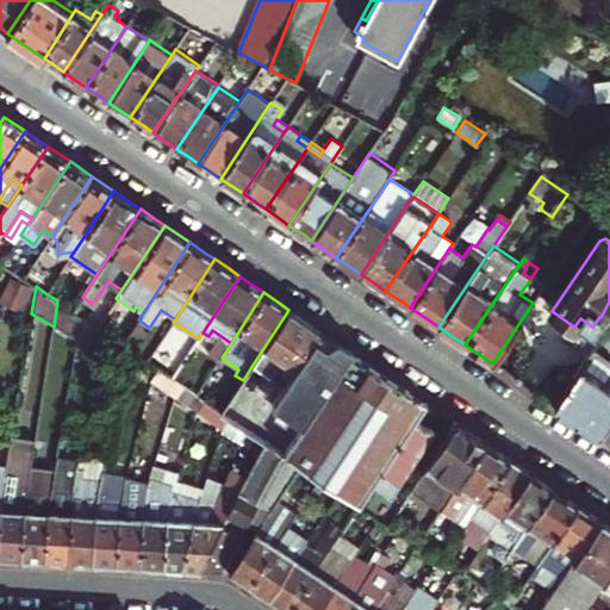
[(73,311),(57,300),(54,327),(78,342),(82,317),(73,311)]
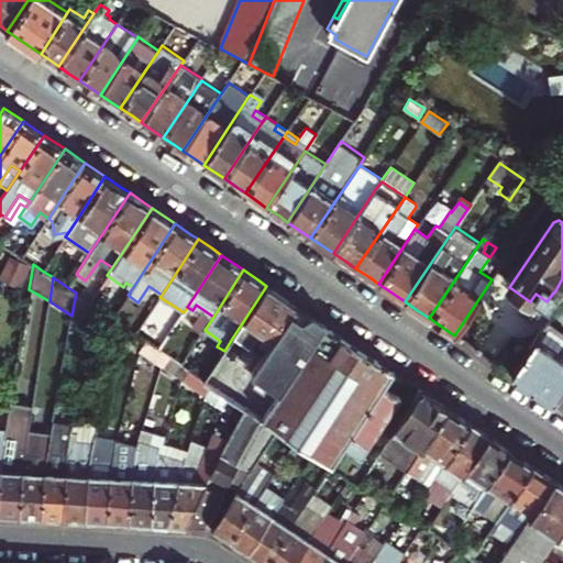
[(286,299),(266,286),(233,337),(249,348),(262,329),(275,338),(254,368),(283,389),(324,326),(328,321),(313,311),(309,315),(304,311),(286,299)]
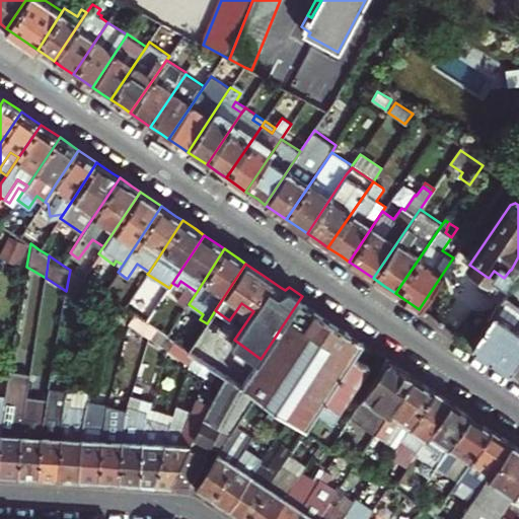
[(487,277),(472,267),(469,272),(475,276),(484,281),(487,277)]
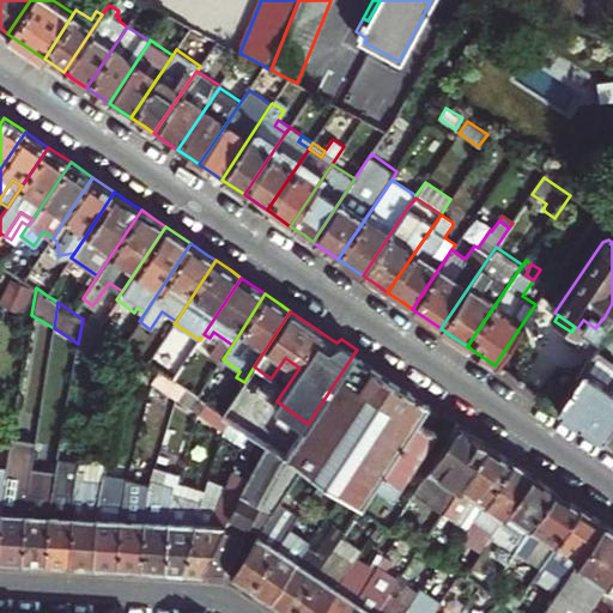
[(105,334),(97,328),(83,319),(78,344),(78,350),(101,354),(105,334)]
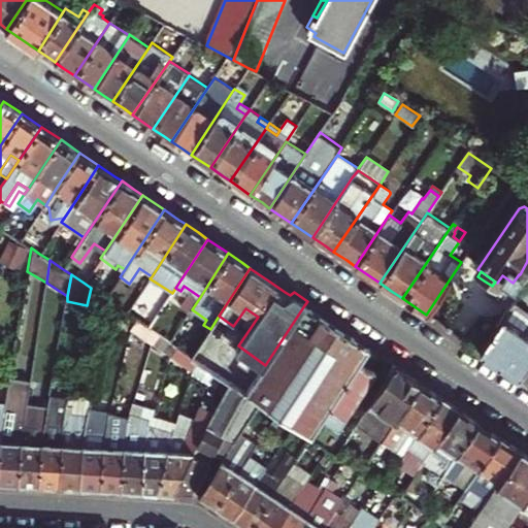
[(513,283),(502,275),(497,283),(496,285),(506,292),(513,283)]
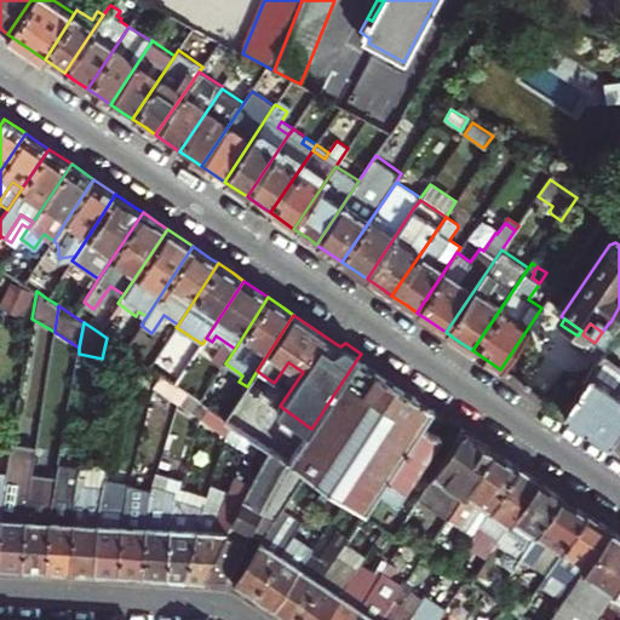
[(153,372),(132,357),(126,380),(150,385),(153,372)]
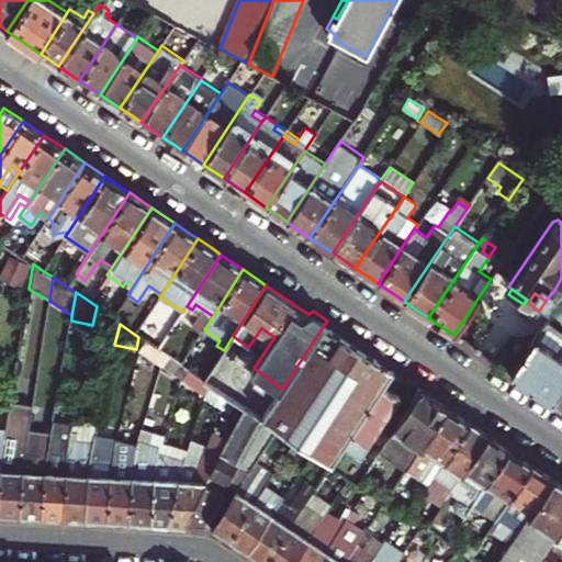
[(551,401),(561,384),(561,334),(546,324),(510,373),(531,388),(551,401)]
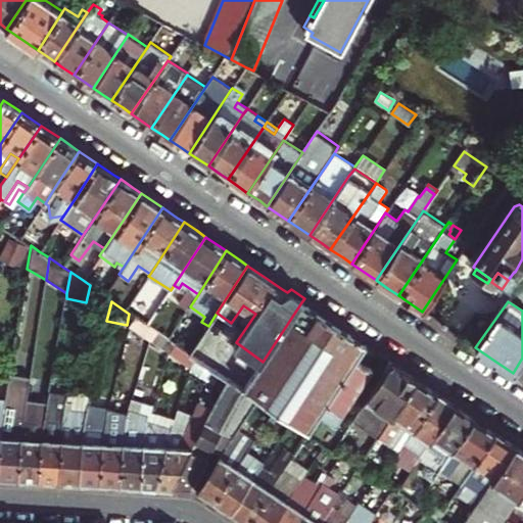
[(263,362),(244,389),(257,397),(274,409),(291,421),(307,431),(355,359),(366,345),(322,316),(301,302),(263,362)]
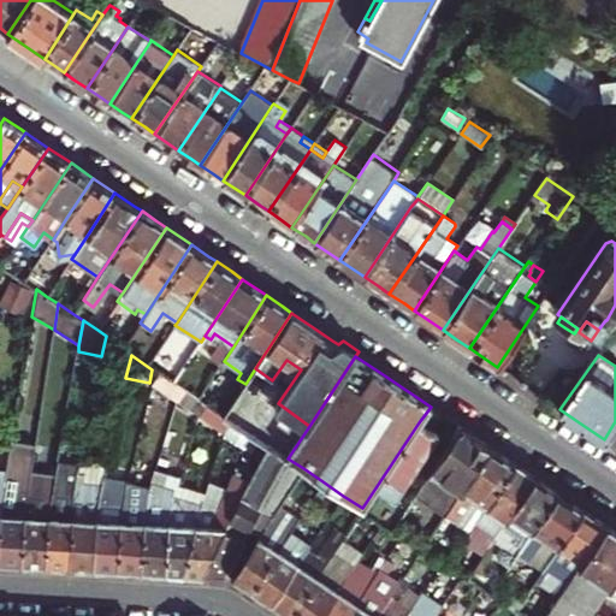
[(182,386),(160,372),(153,383),(178,400),(182,386)]
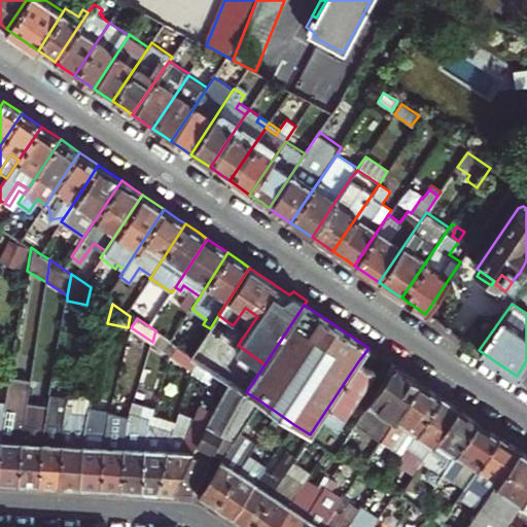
[(177,346),(171,341),(159,332),(152,342),(172,355),(177,346)]
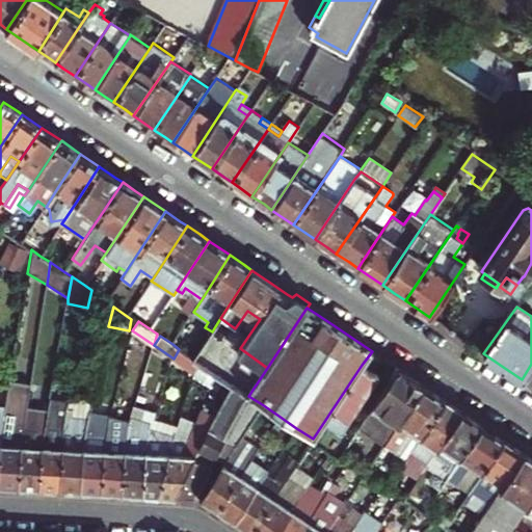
[(174,358),(193,372),(200,363),(193,358),(187,354),(179,349),(174,358)]
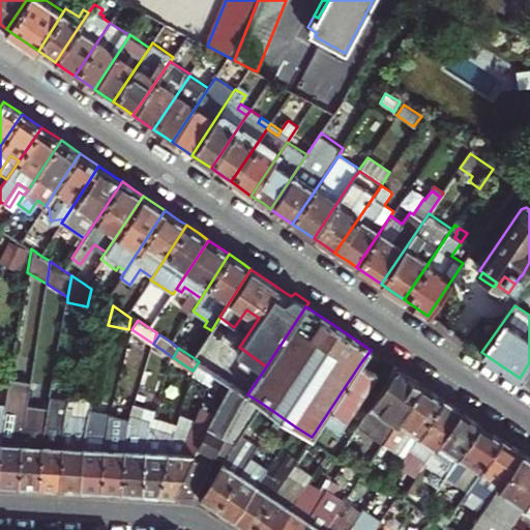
[(529,384),(529,362),(520,378),(529,384)]
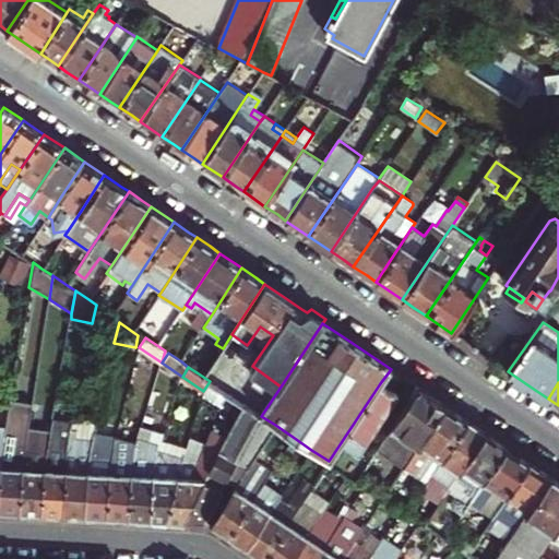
[(392,392),(380,383),(329,461),(330,462),(347,474),(355,479),(361,471),(376,450),(365,443),(397,395),(392,392)]
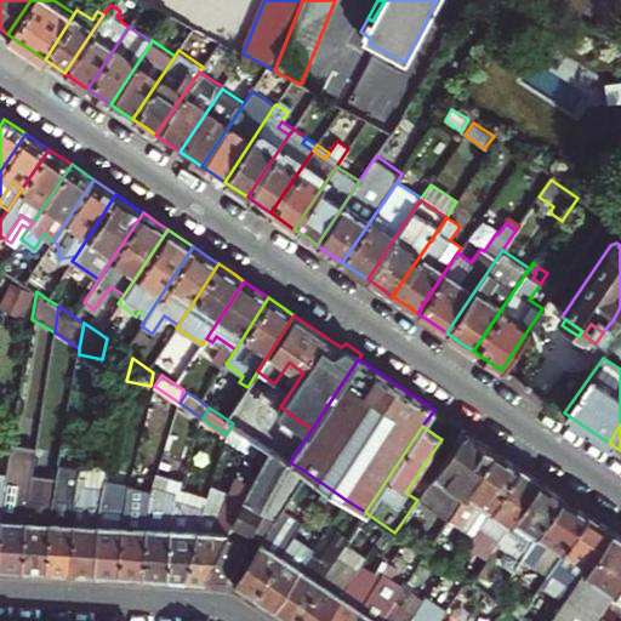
[(419,497),(448,519),(494,450),(484,443),(463,429),(419,497)]
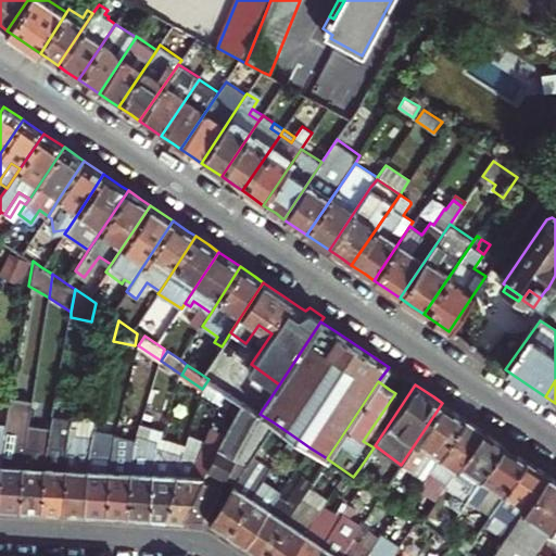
[(0,508),(15,510),(20,510),(22,466),(28,426),(33,401),(11,397),(7,425),(0,463),(0,508)]
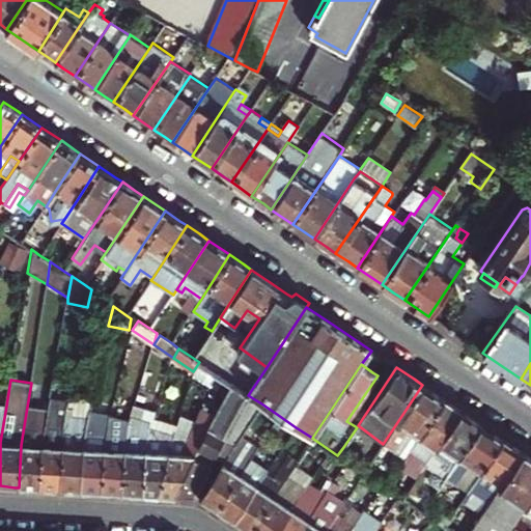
[(231,384),(226,393),(217,413),(199,448),(224,462),(240,437),(254,415),(261,403),(248,395),(231,384)]
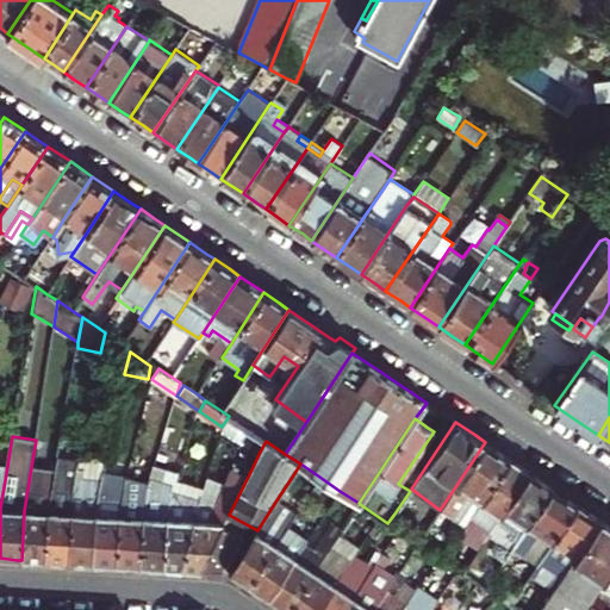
[(502,454),(485,442),(440,510),(465,527),(510,459),(502,454)]
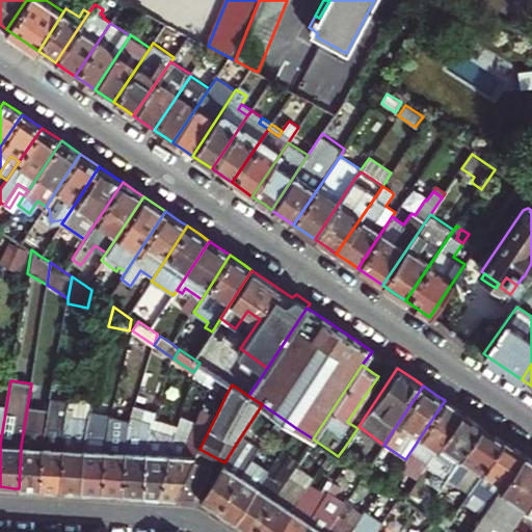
[(62,450),(60,490),(76,491),(82,491),(84,449),(92,404),(71,399),(70,405),(61,448),(62,450)]
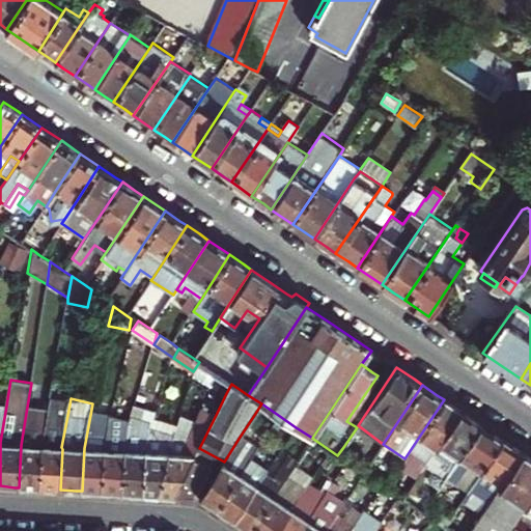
[(124,451),(122,494),(137,494),(143,495),(145,452),(147,440),(152,440),(154,434),(148,432),(151,423),(152,421),(154,415),(143,412),(147,401),(137,398),(130,420),(127,431),(124,451)]
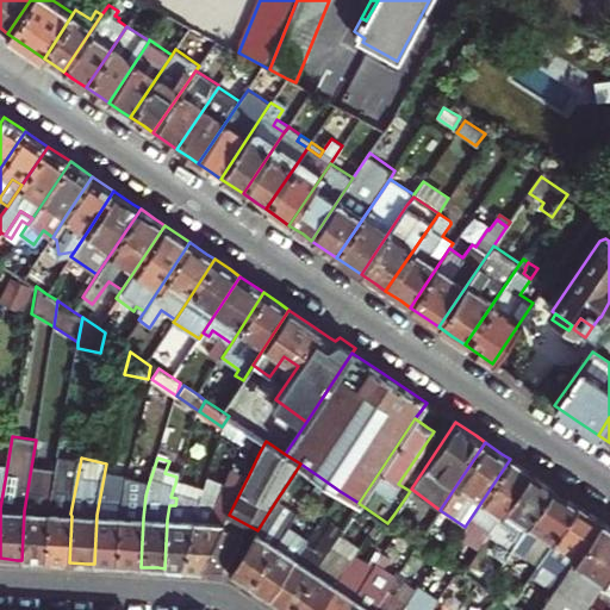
[(491,530),(529,472),(522,467),(510,459),(465,527),(458,537),(478,549),(489,535),(491,530)]
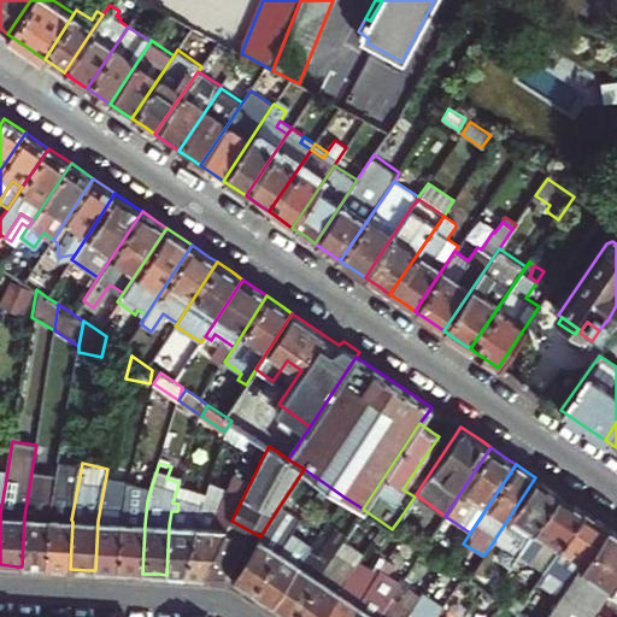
[(58,465),(56,477),(48,517),(46,568),(62,569),(70,569),(72,522),(71,519),(81,470),(58,465)]
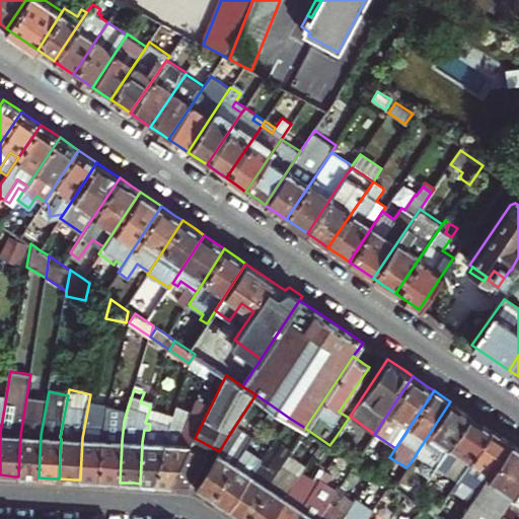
[(154,395),(144,392),(140,402),(150,405),(151,404),(154,395)]
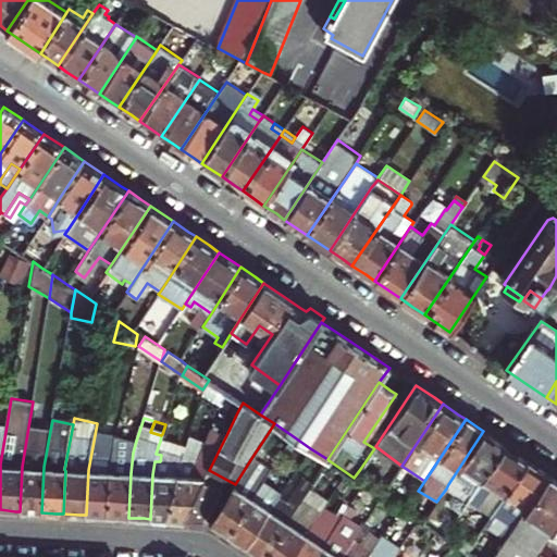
[(88,470),(86,515),(100,516),(107,516),(110,470),(112,449),(113,442),(114,441),(115,436),(118,425),(98,422),(97,423),(88,470)]
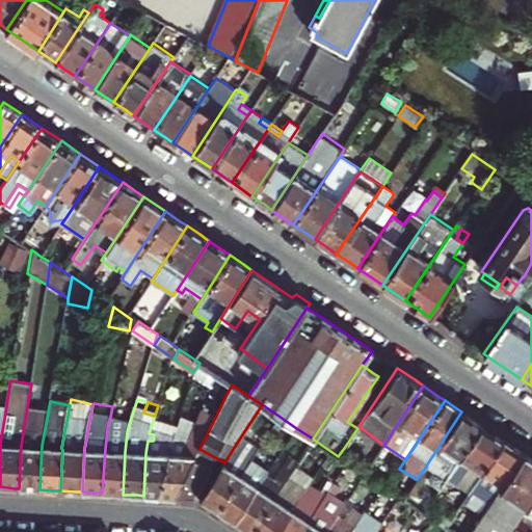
[(21,446),(19,488),(31,489),(40,489),(42,446),(48,411),(27,407),(21,446)]
